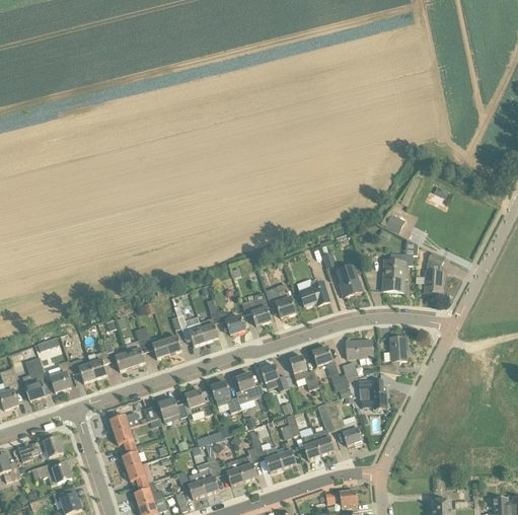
[(405,221),(392,215),(386,228),(399,234),(405,221)]
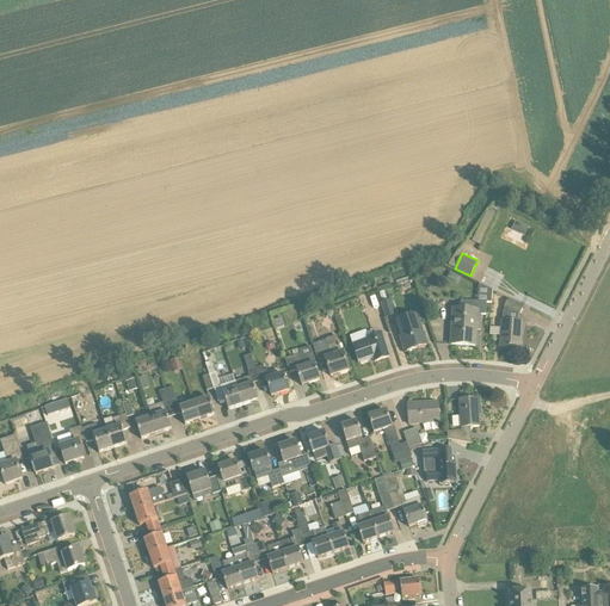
[(476,310),(485,310),(486,300),(491,300),(492,288),(478,282),(478,297),(460,297),(460,305),(453,304),(450,341),(474,342),(476,310)]
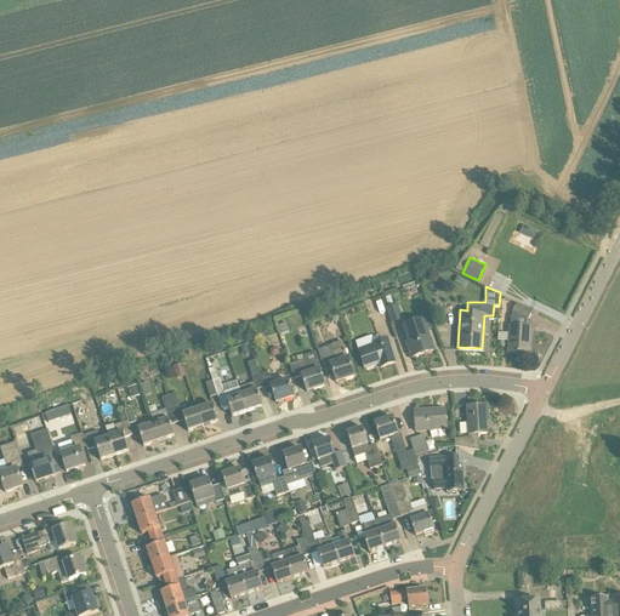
[(532,307),(517,300),(512,308),(527,317),(532,307)]
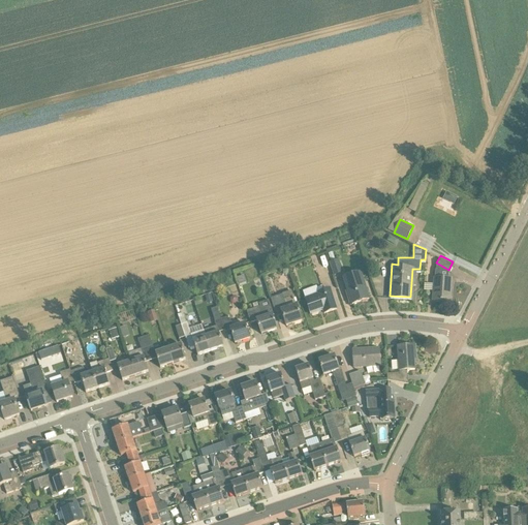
[(337,257),(329,260),(333,272),(341,269),(337,257)]
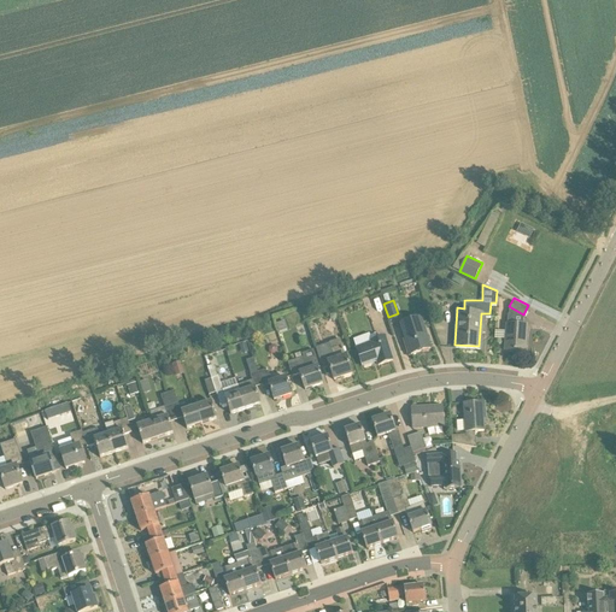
[(527,322),(523,322),(523,315),(509,306),(506,311),(506,321),(505,328),(494,327),(494,334),(505,335),(504,347),(524,348),(527,322)]
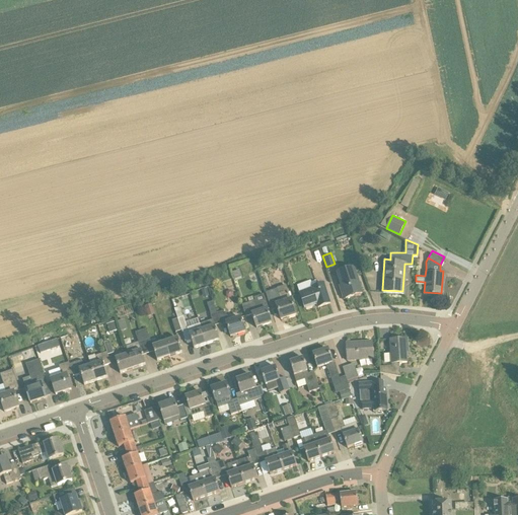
[(361,290),(353,264),(337,270),(345,295),(361,290)]
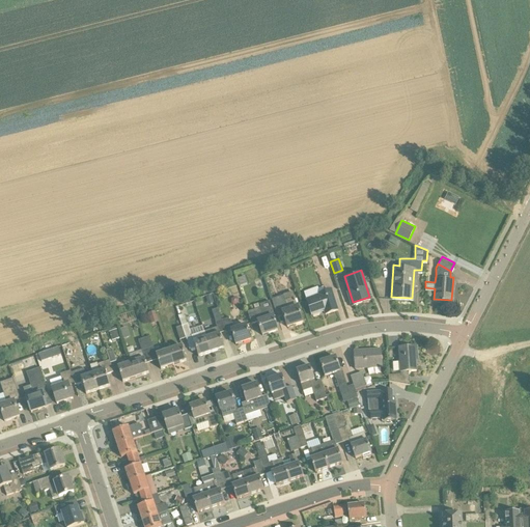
[(246,280),(246,279),(244,274),(236,276),(239,282),(239,283),(246,280)]
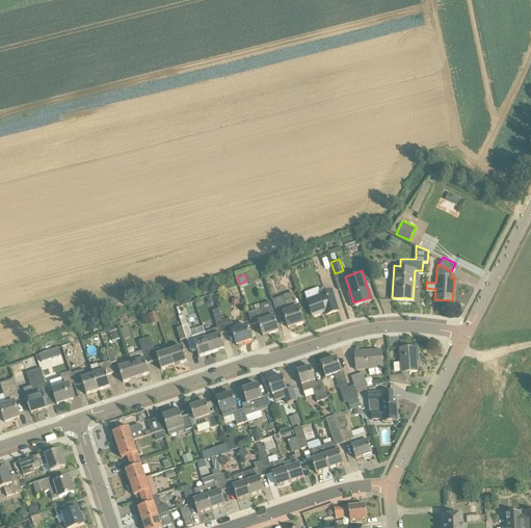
[(330,288),(318,292),(319,292),(307,296),(312,313),(324,309),(325,312),(338,308),(330,288)]
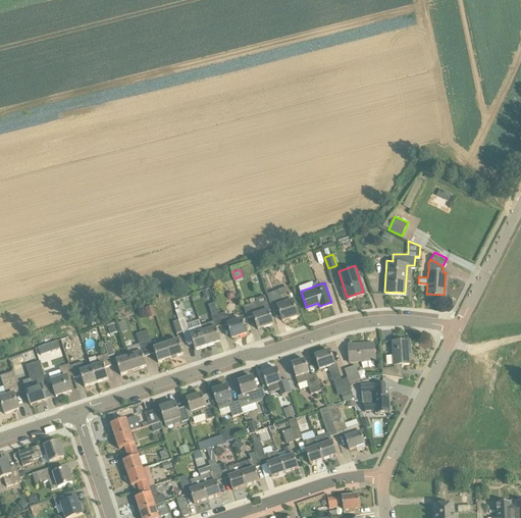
[(297,314),(295,307),(289,289),(279,292),(277,288),(266,292),(271,305),(276,303),(281,319),(297,314)]
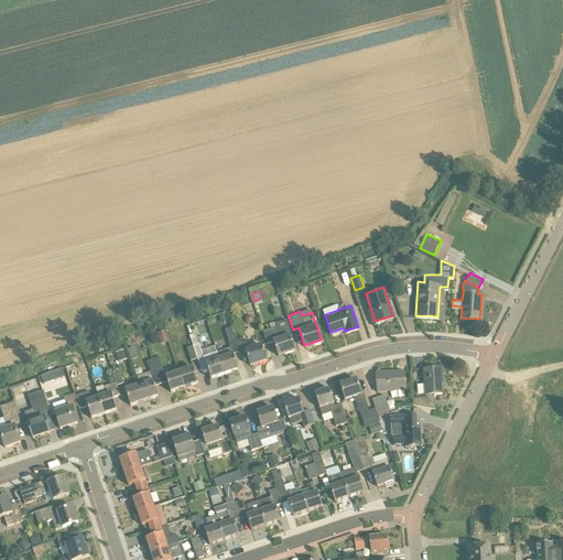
[(229,340),(235,337),(230,324),(225,326),(229,340)]
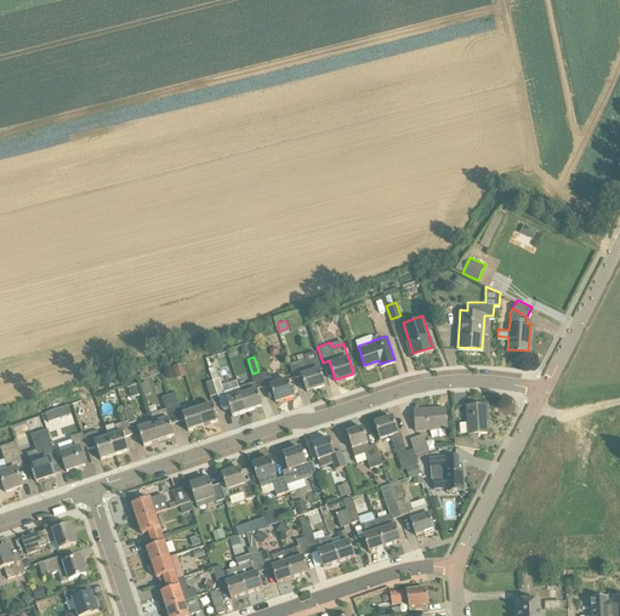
[(305,357),(289,361),(294,375),(301,372),(306,388),(324,383),(318,365),(320,364),(318,358),(306,361),(305,357)]
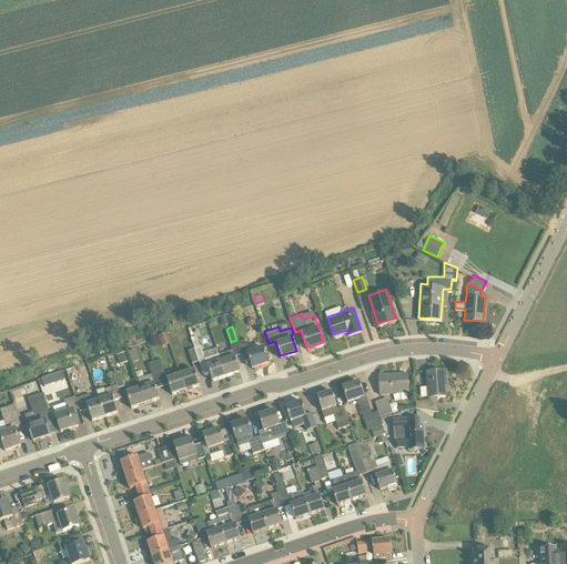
[(158,332),(158,334),(161,343),(168,341),(165,332),(164,330),(158,332)]
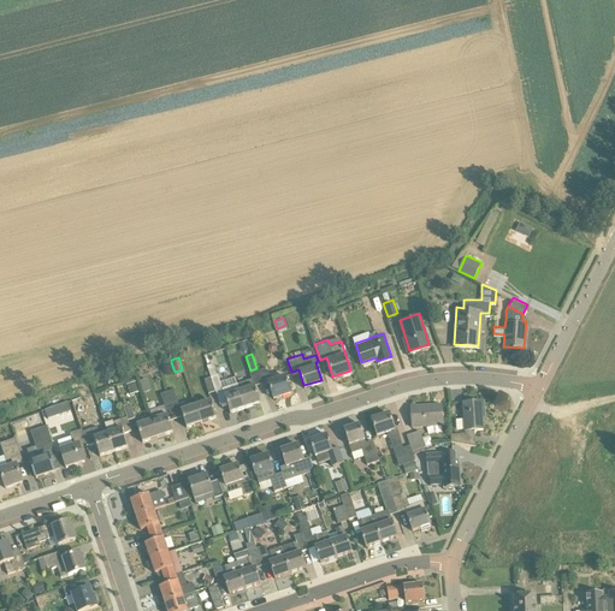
[(266,365),(256,368),(261,381),(267,380),(272,396),(290,390),(284,372),(271,377),(266,365)]
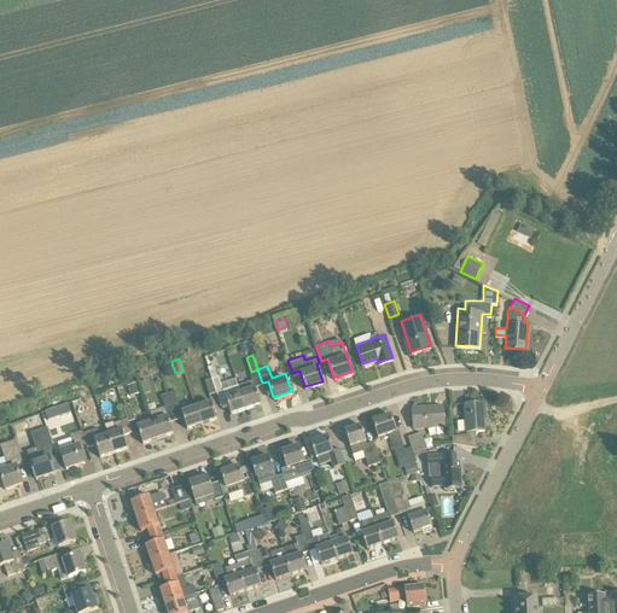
[(216,390),(222,387),(217,373),(216,373),(211,375),(216,390)]
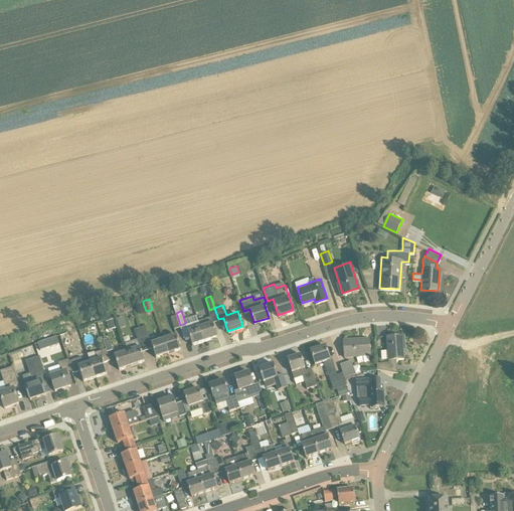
[(116,314),(119,323),(125,322),(122,312),(116,314)]
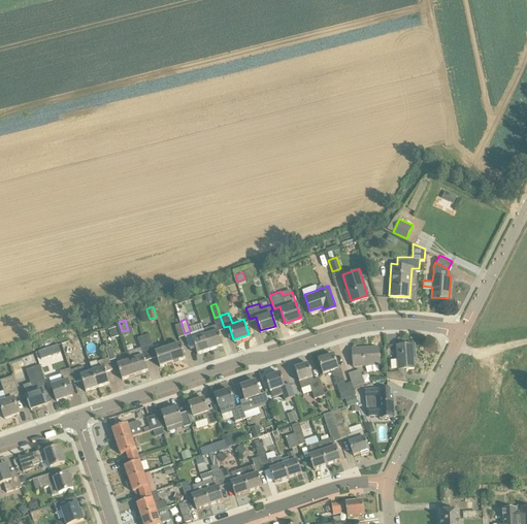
[(173,323),(177,335),(185,333),(180,321),(173,323)]
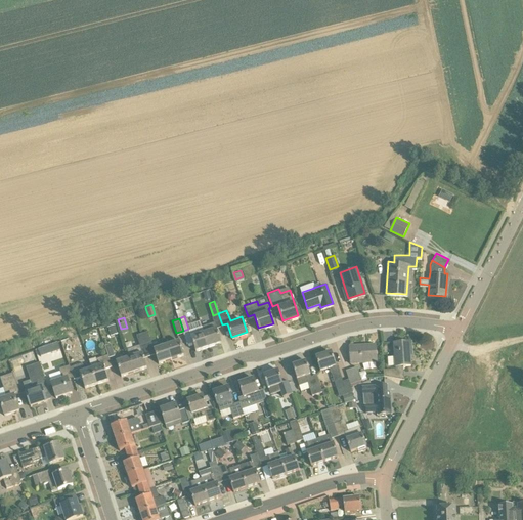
[(220,341),(214,320),(201,325),(208,345),(220,341)]
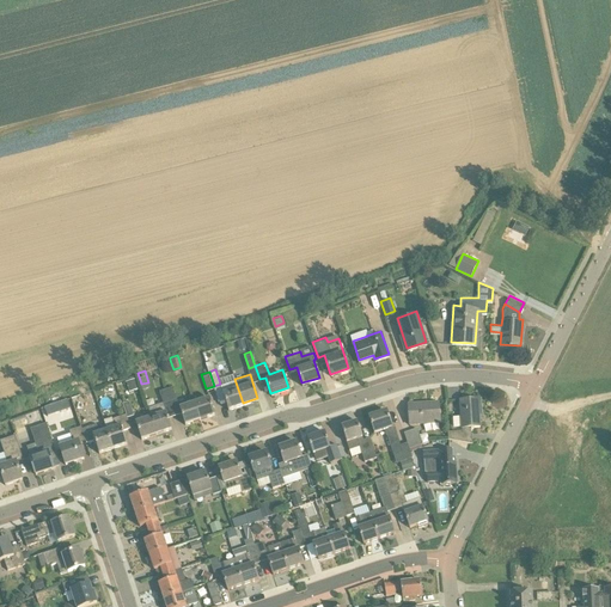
[(128,390),(138,386),(134,375),(126,379),(128,390)]
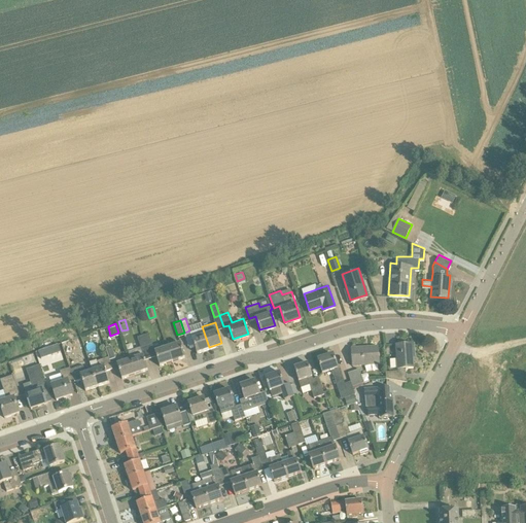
[(202,326),(189,330),(190,336),(191,336),(196,351),(209,347),(202,326)]
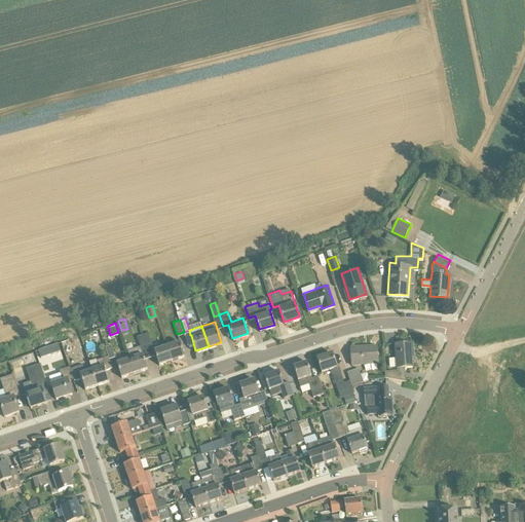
[(142,332),(146,343),(151,342),(148,330),(142,332)]
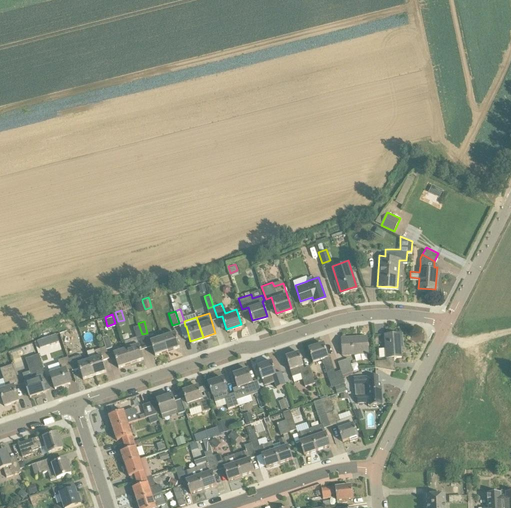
[(136,335),(136,336),(142,334),(138,323),(132,325),(136,335)]
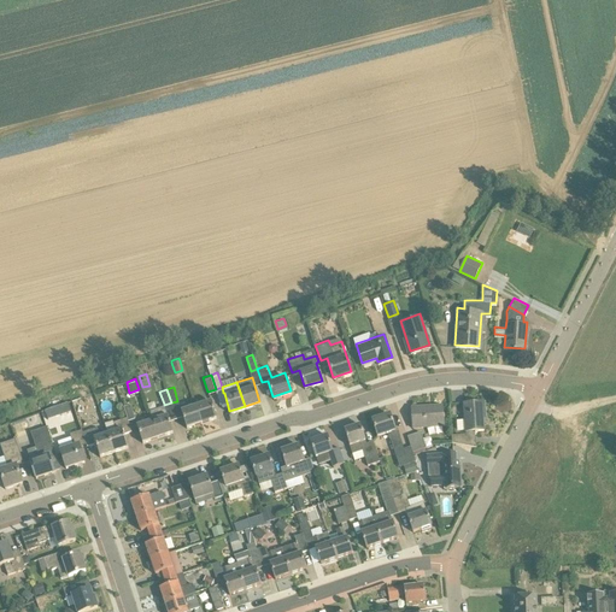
[(216,416),(210,398),(195,402),(201,421),(216,416)]
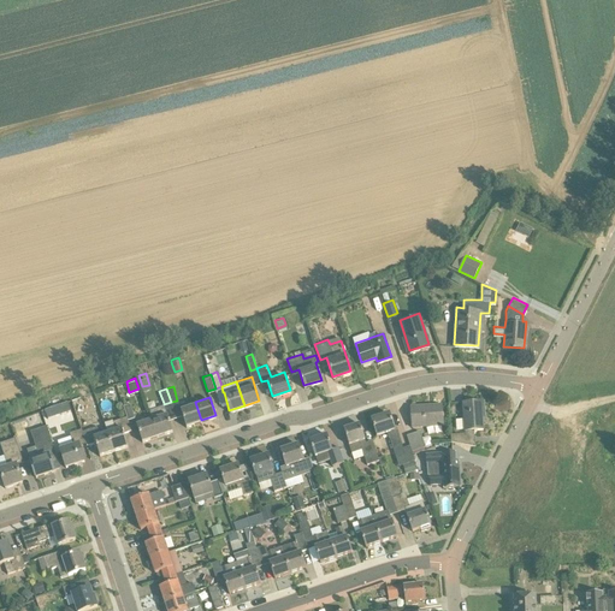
[(47,415),(70,408),(67,398),(45,407),(47,415)]
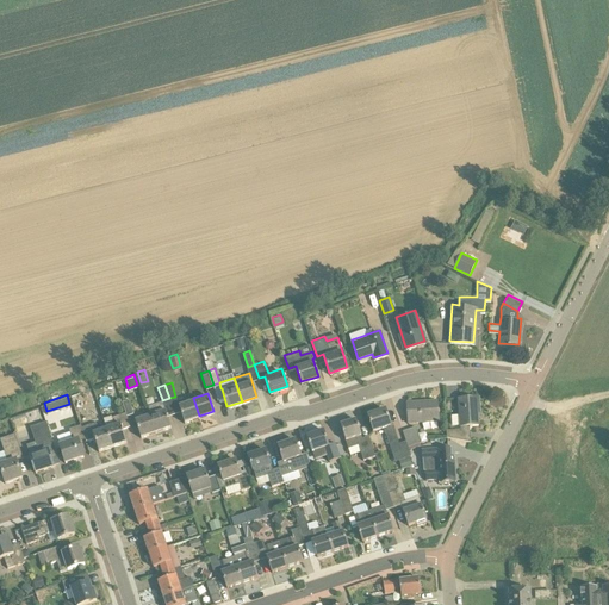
[(458,397),(460,426),(446,426),(446,435),(470,438),(470,423),(478,423),(477,405),(479,404),(478,395),(458,397)]
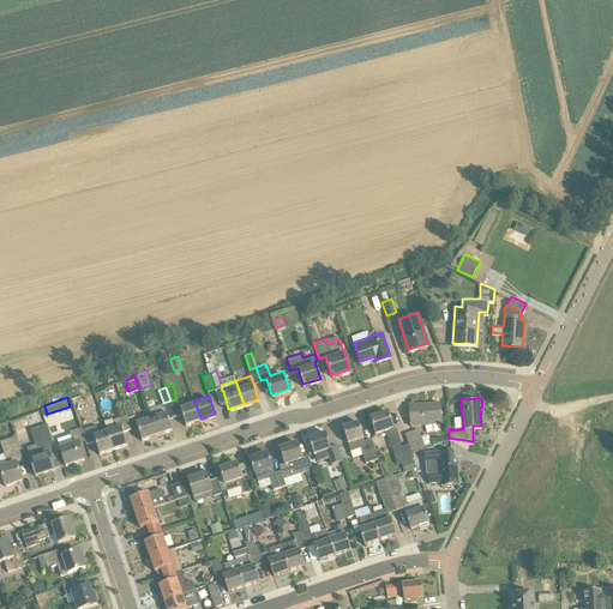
[(128,401),(122,402),(126,412),(127,416),(133,414),(128,401)]
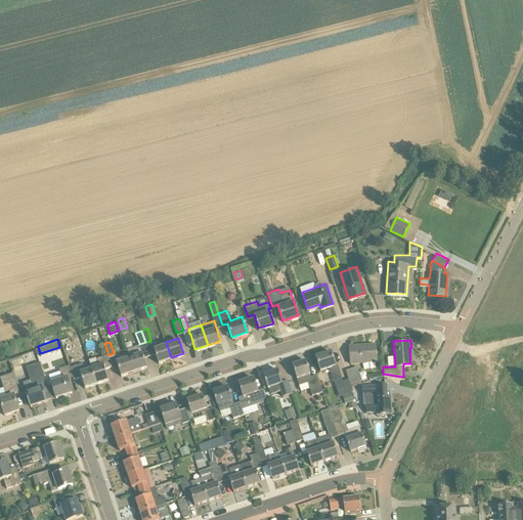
[(171,357),(166,342),(153,346),(158,361),(171,357)]
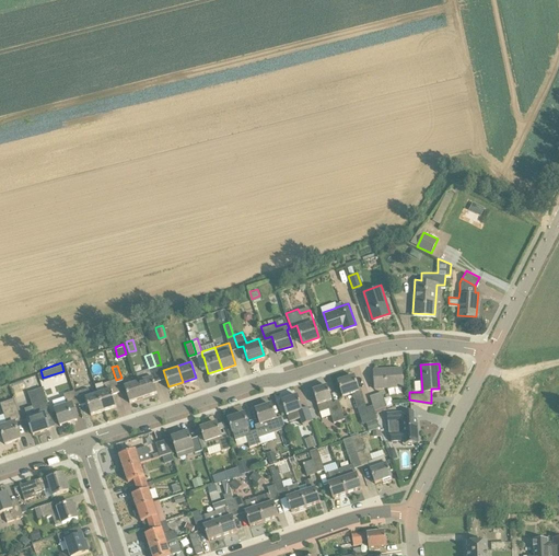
[(374,386),(402,384),(400,366),(372,368),(374,386)]
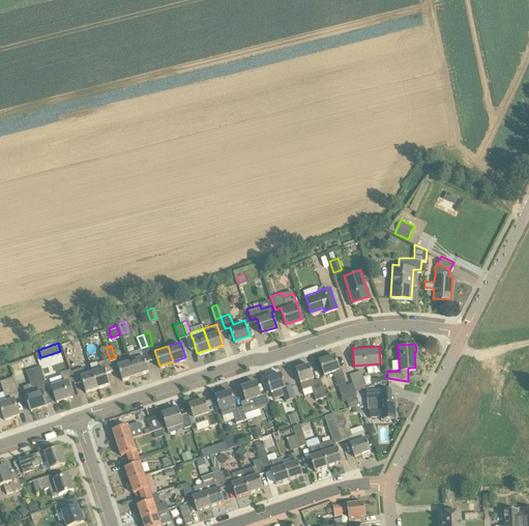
[(148,370),(143,354),(141,348),(141,347),(127,351),(130,358),(135,374),(148,370)]
